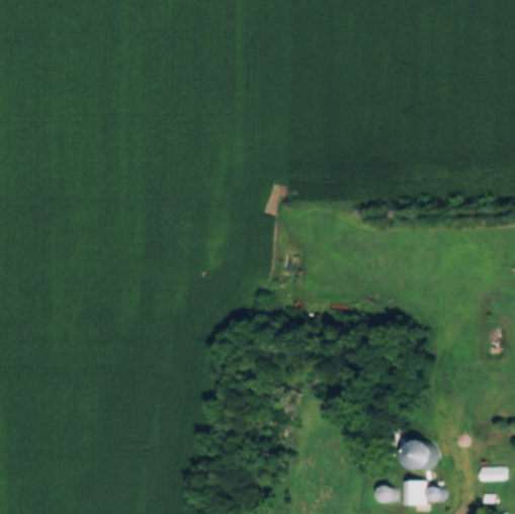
[(414,469),(430,464),(422,440),(406,445),(414,469)]
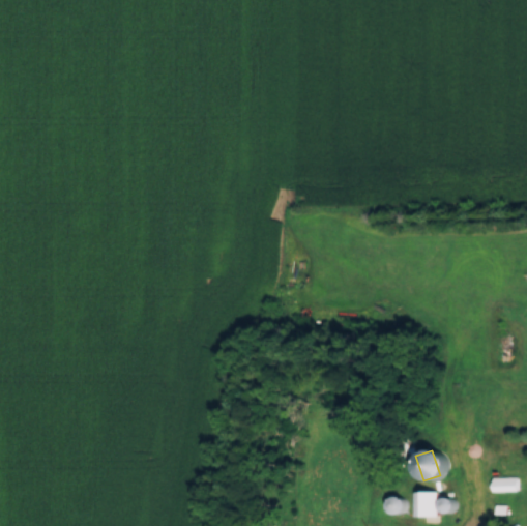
[(515,477),(490,477),(490,491),(515,491),(515,477)]
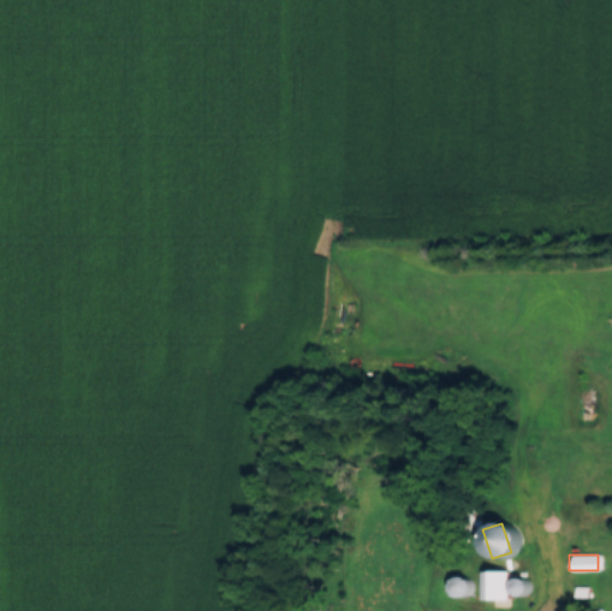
[(480,571),(480,601),(505,601),(505,571),(480,571)]
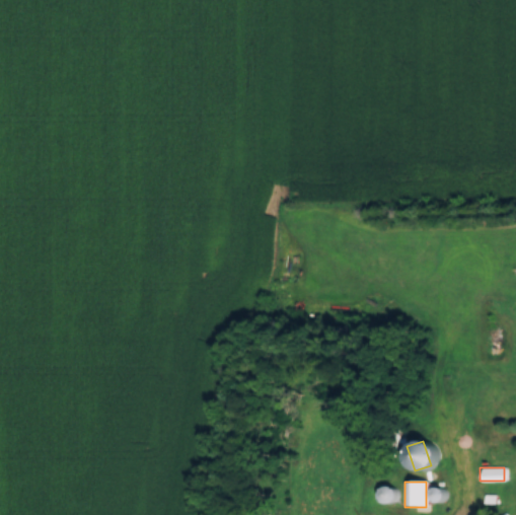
[(393,487),(378,487),(378,502),(393,502),(393,487)]
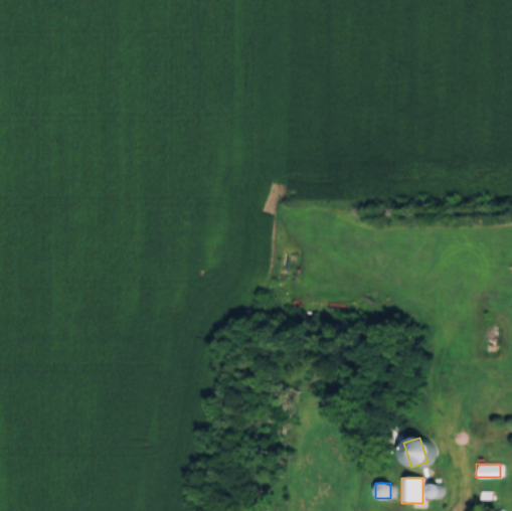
[(439,484),(424,486),(427,498),(440,496),(439,484)]
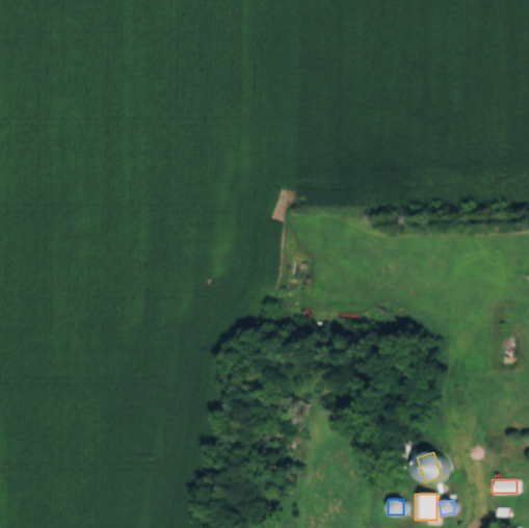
All buildings are outlined.
